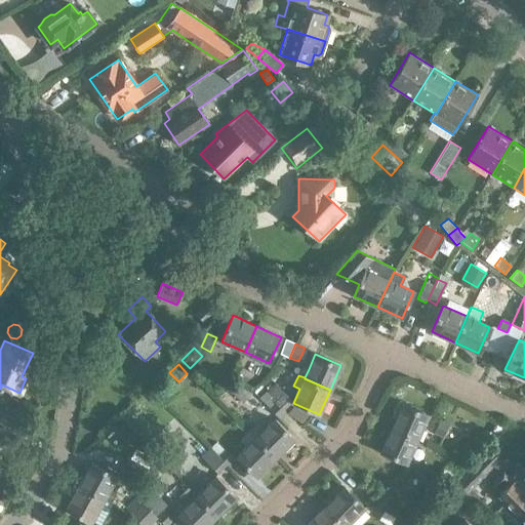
[(292,402),(275,384),(265,393),(275,404),(276,402),(283,410),(292,402)]
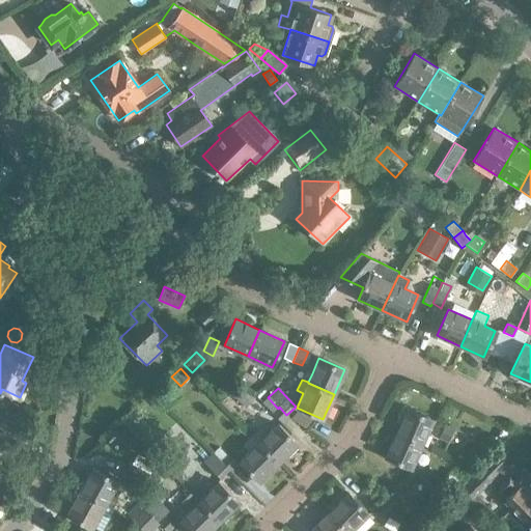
[(233,396),(246,408),(255,397),(241,389),(233,396)]
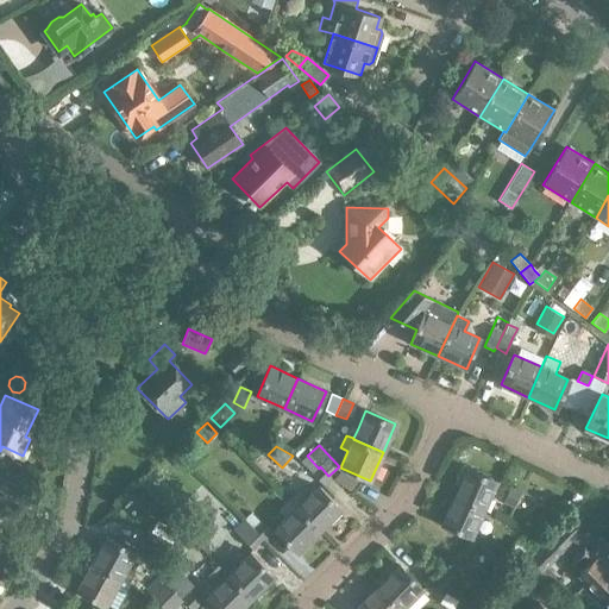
[(331,479),(328,476),(320,466),(319,469),(312,475),(324,487),(331,479)]
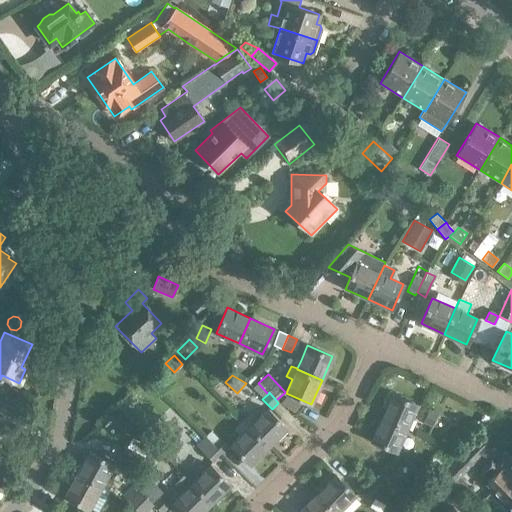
[(392,394),(381,417),(407,429),(417,405),(392,394)]
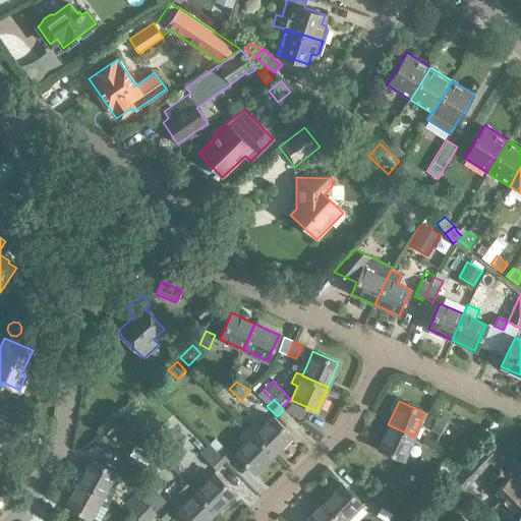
[(262,426),(255,419),(246,428),(273,455),(291,436),(272,416),(262,426)]
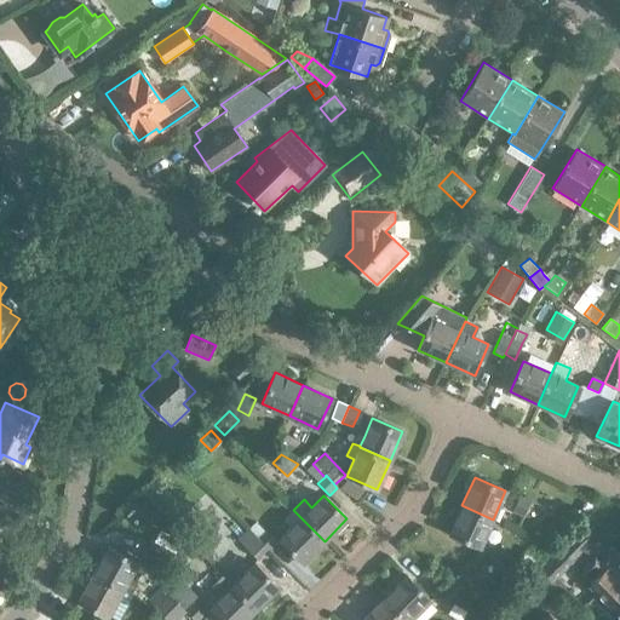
[(530,500),(518,495),(511,512),(523,517),(530,500)]
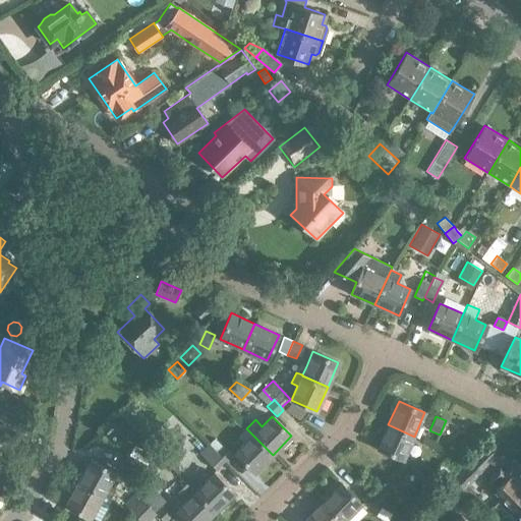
[(414,437),(388,424),(378,449),(403,460),(414,437)]
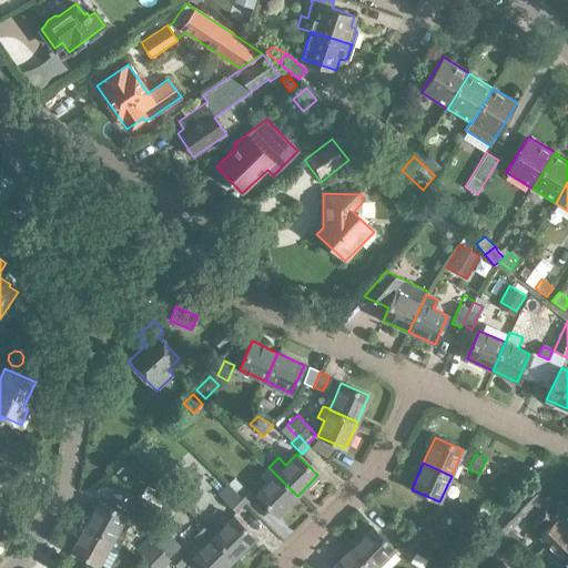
[(0,484),(9,472),(0,465),(0,484)]
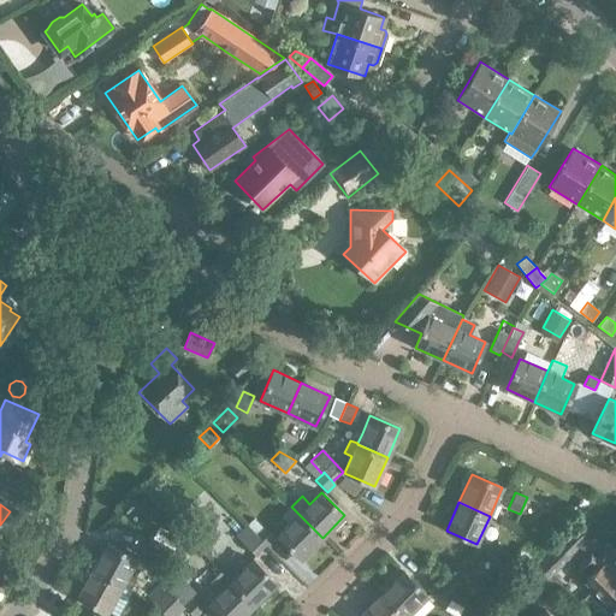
[(300,560),(323,538),(291,507),(282,516),(289,525),(277,537),(300,560)]
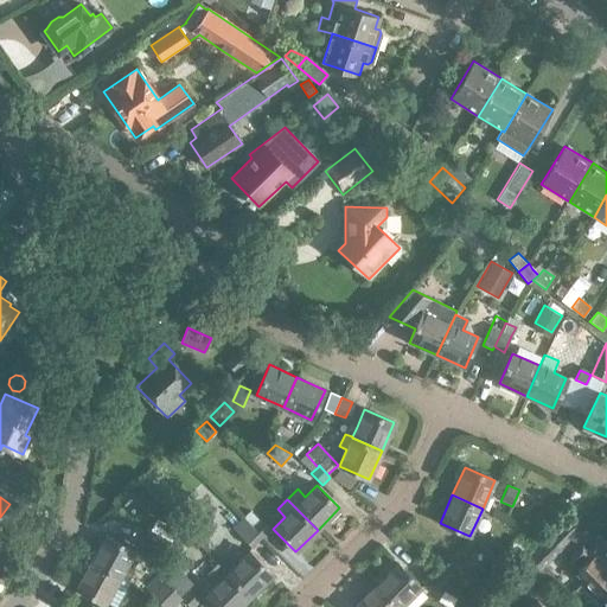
[(243,517),(251,525),(259,519),(250,510),(249,511),(243,517)]
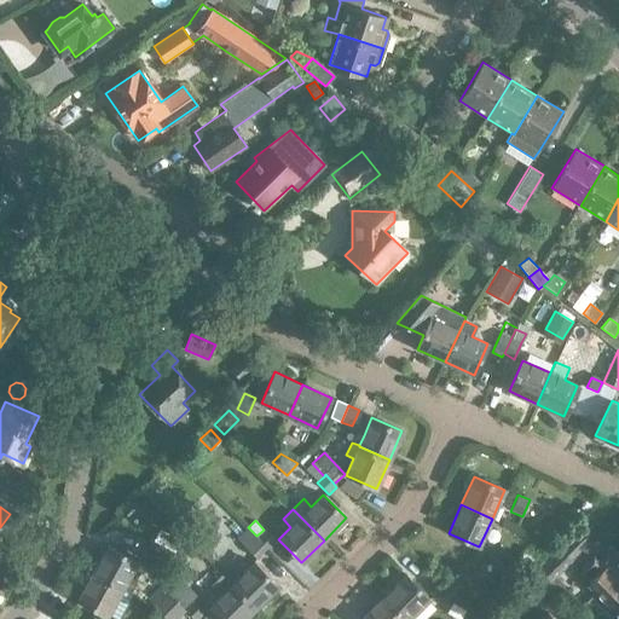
[(256,536),(248,527),(237,538),(256,559),(266,549),(255,538),(256,536)]
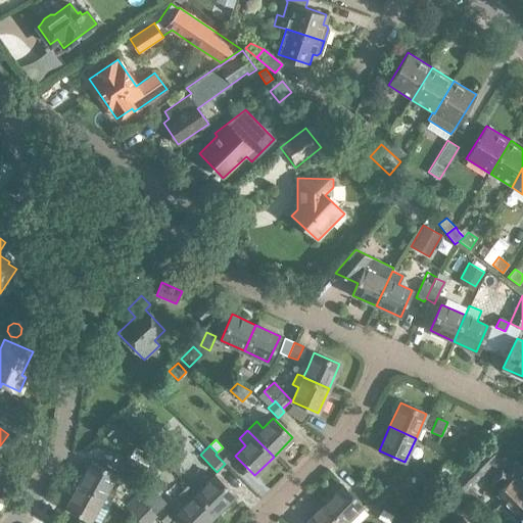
[(217,453),(216,455),(225,464),(227,465),(234,458),(223,447),(217,453)]
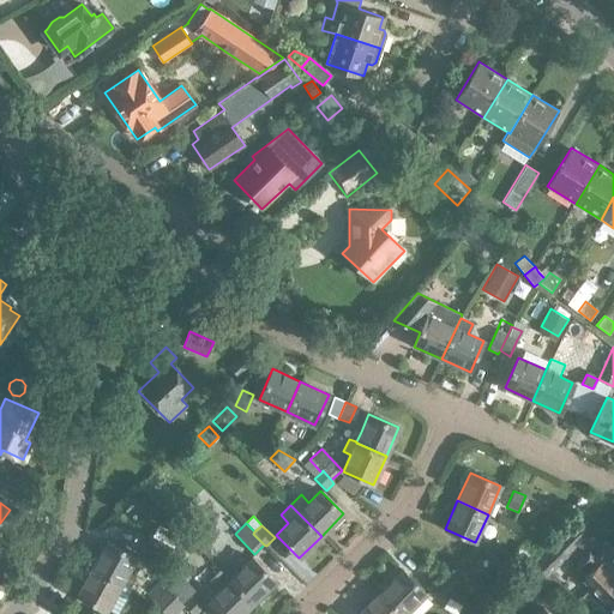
[(196,546),(185,534),(175,542),(186,554),(196,546)]
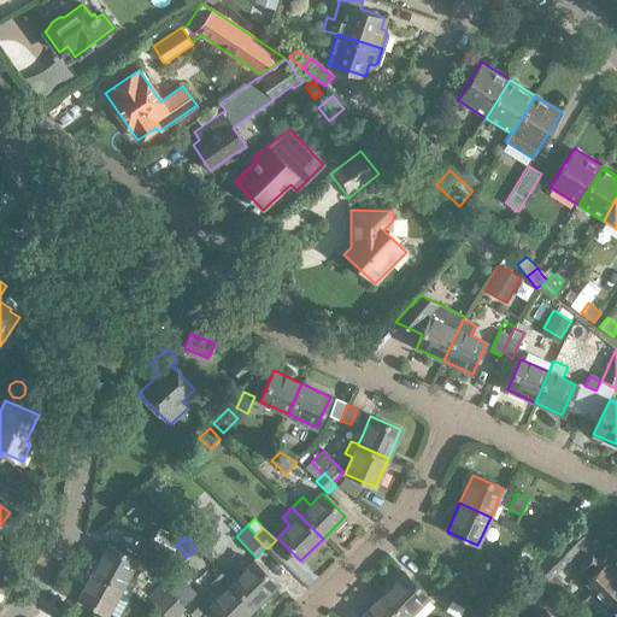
[(136,580),(128,575),(136,560),(106,545),(92,571),(122,587),(130,592),(136,580)]
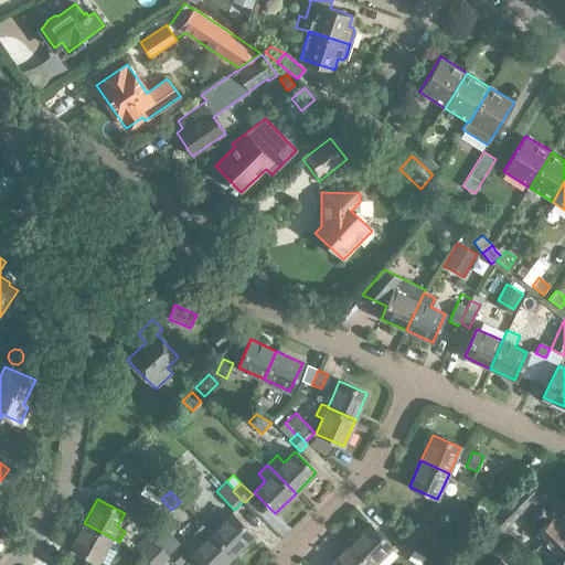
[(564,513),(555,504),(546,513),(544,511),(540,511),(530,520),(530,525),(564,560),(564,533),(562,530),(564,526),(564,513)]
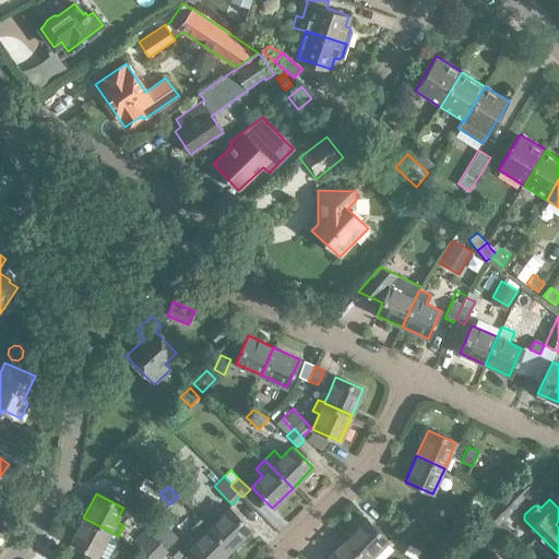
[(146,509),(133,501),(129,510),(142,518),(146,509)]
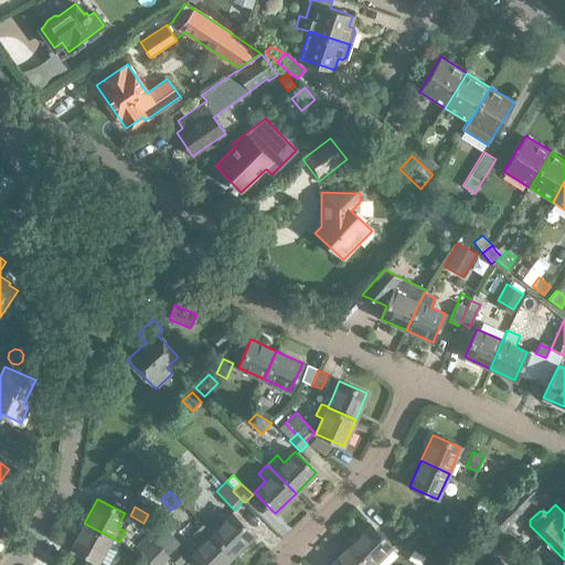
[(253,535),(231,513),(211,533),(233,555),(253,535)]
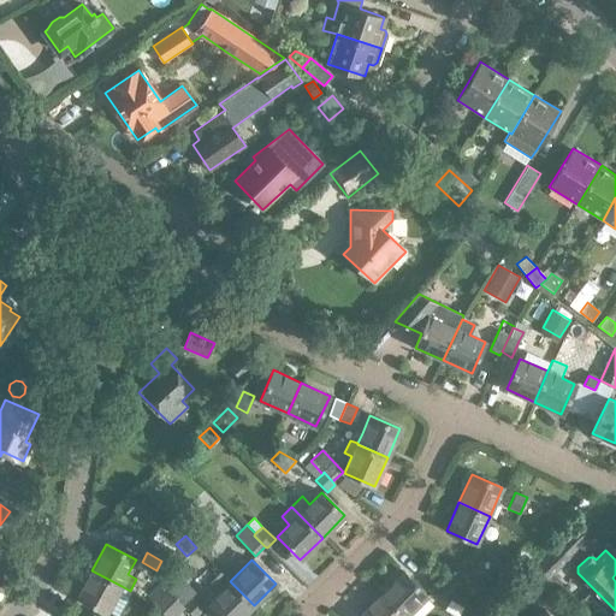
[(122,586),(92,570),(77,597),(106,612),(122,586)]
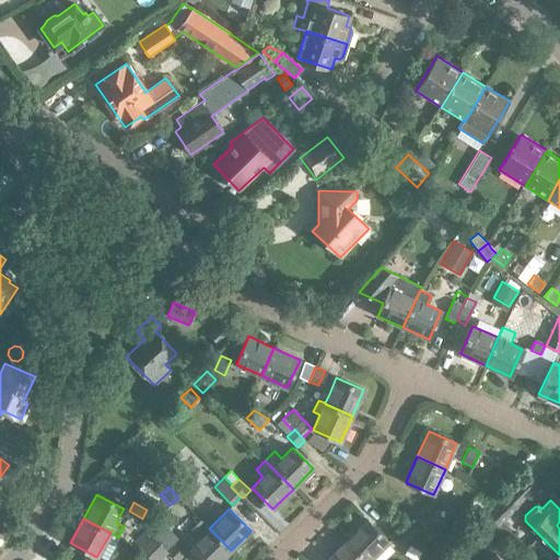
[(347,540),(365,559),(370,559),(388,541),(366,521),(347,540)]
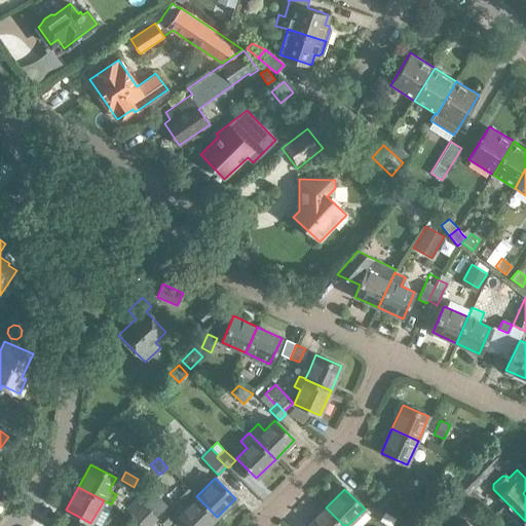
[(382,489),(376,496),(386,506),(393,499),(382,489)]
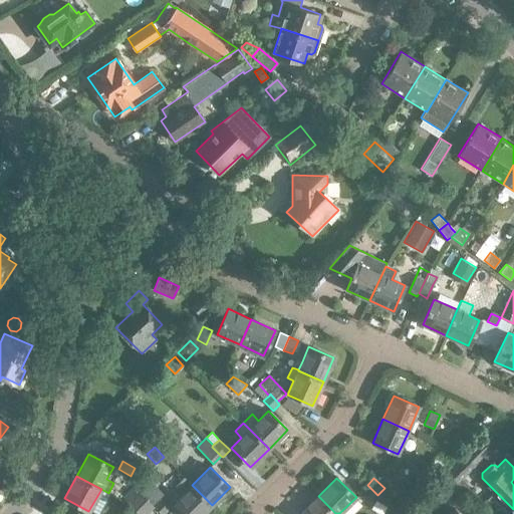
[(185,513),(202,513),(212,505),(192,485),(174,502),(185,513)]
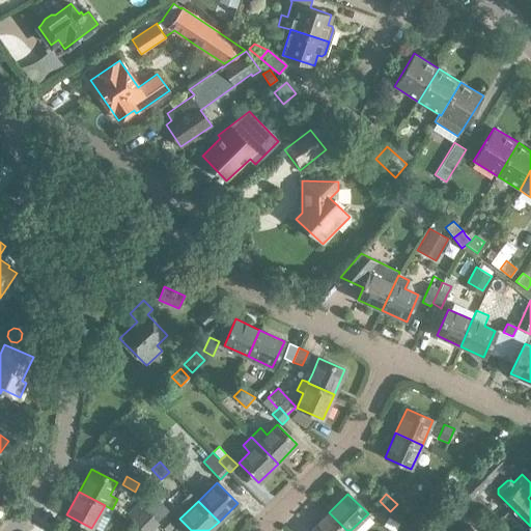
[(390,511),(380,501),(372,507),(383,518),(390,511)]
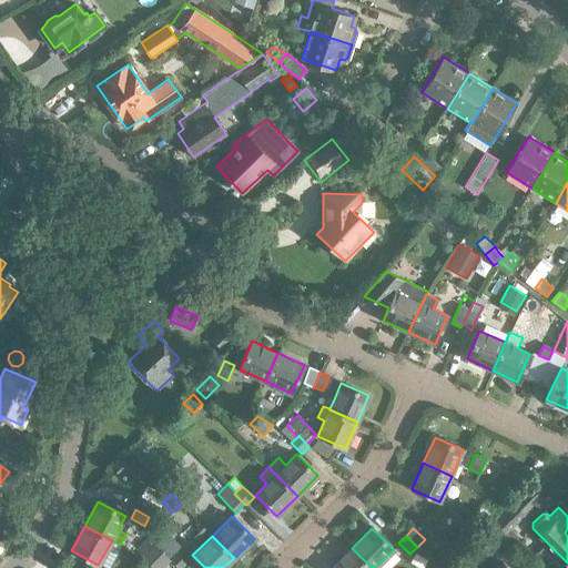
[(162,567),(170,560),(169,558),(148,537),(135,549),(153,567),(162,567)]
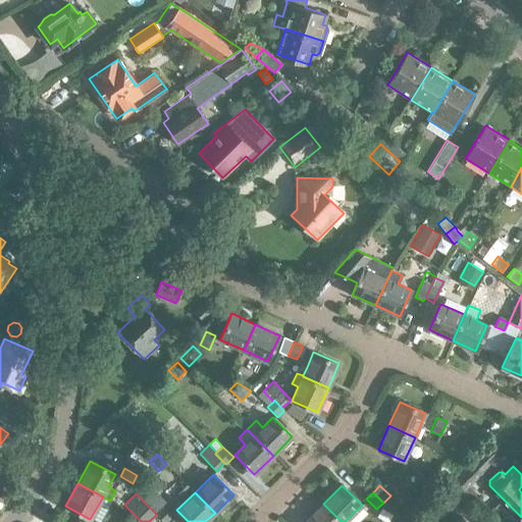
[(341,521),(323,504),(304,521),(341,521)]
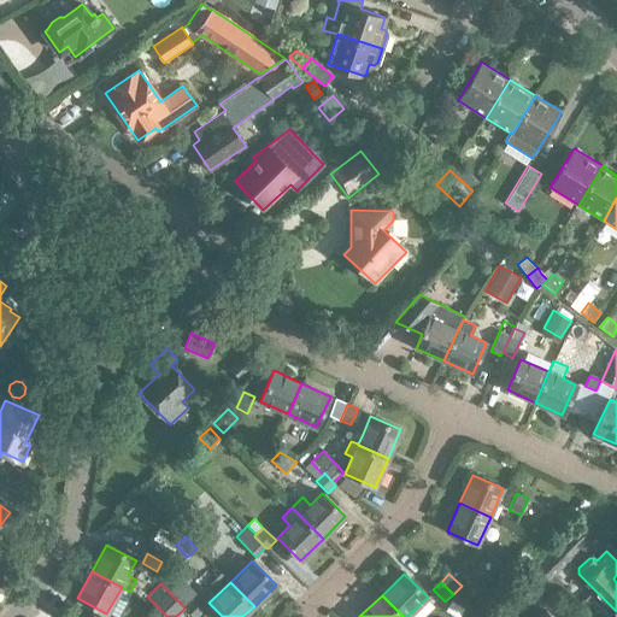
[(183,606),(184,609),(193,616),(198,616),(204,611),(192,598),(183,606)]
